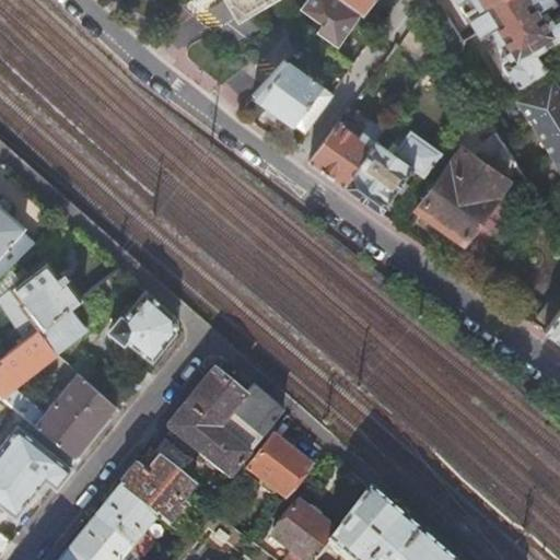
[(233,0),(242,14),(265,0),(233,0)]
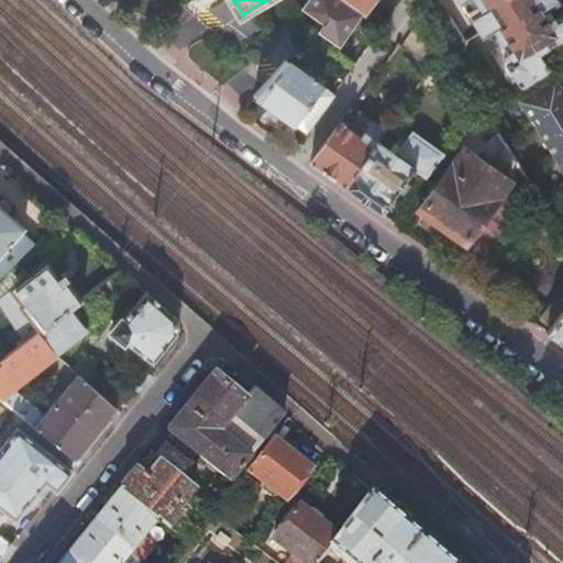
[(362,13),(342,0),(307,0),(302,8),(324,23),(319,32),(340,46),(362,13)]
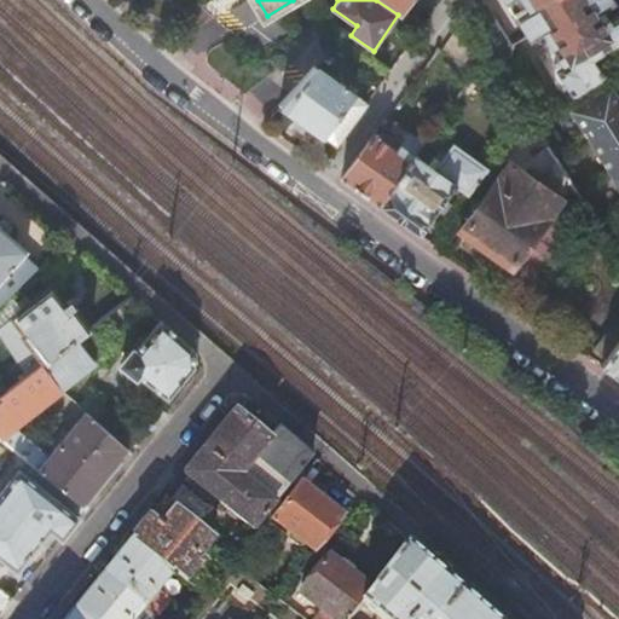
[(376,0),(398,15),(408,0),(376,0)]
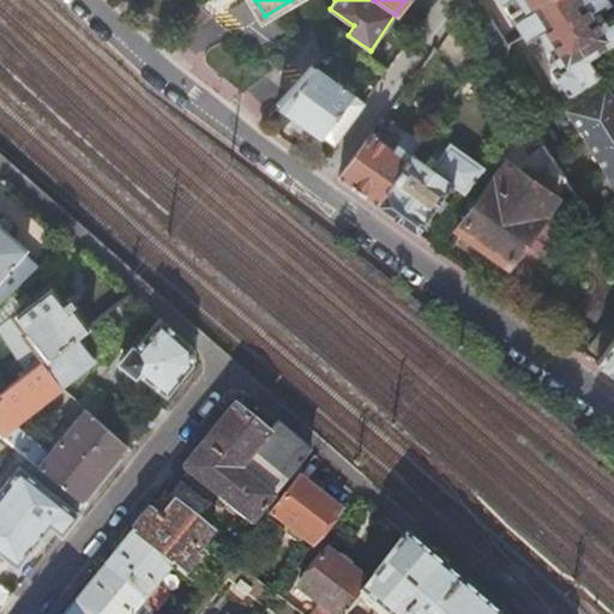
[(517,0),(521,5),(509,12),(523,35),(535,28),(549,49),(552,48),(558,56),(548,62),(565,89),(590,72),(581,56),(613,35),(613,36),(613,11),(603,19),(595,5),(601,0),(517,0)]
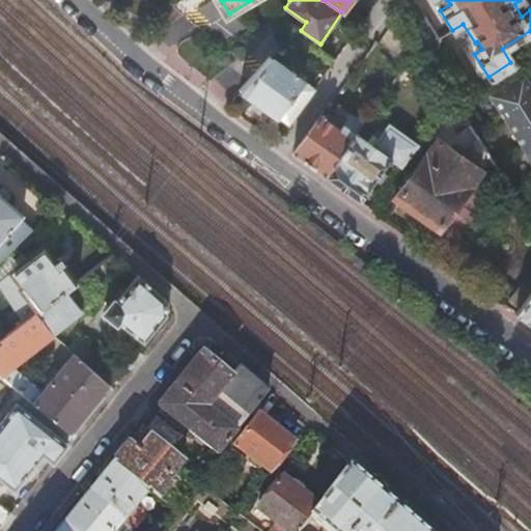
[(410,1),(397,9),(420,45),(425,54),(438,46),(440,38),(418,3),(410,1)]
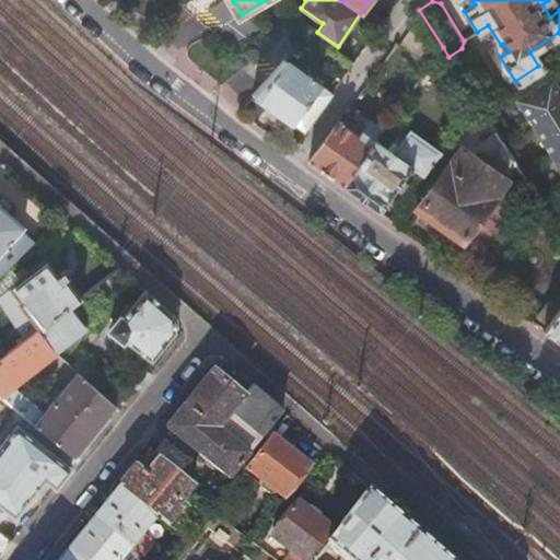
[(317,45),(306,37),(293,51),(305,60),(317,45)]
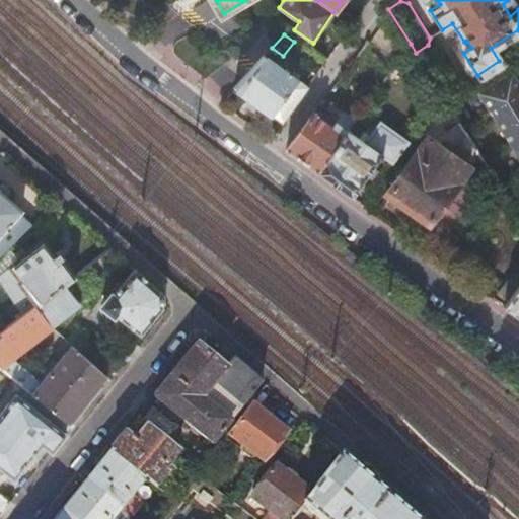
[(265,56),(235,88),(282,122),(307,87),(265,56)]
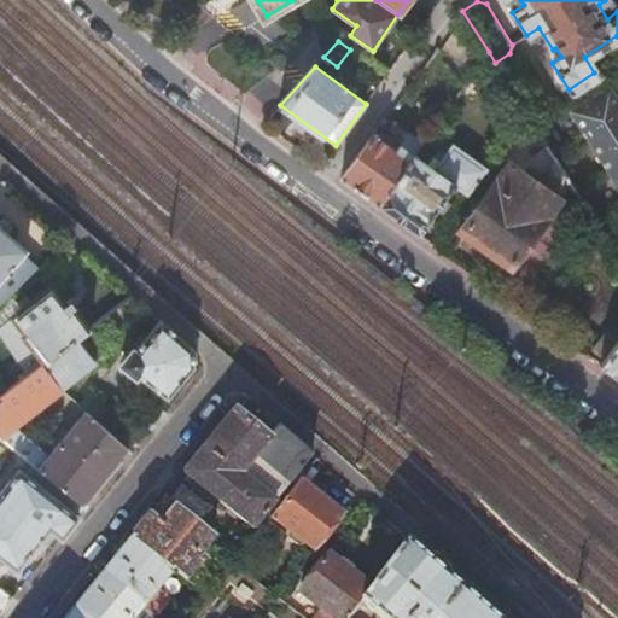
[(617,99),(610,86),(569,109),(617,188),(617,99)]
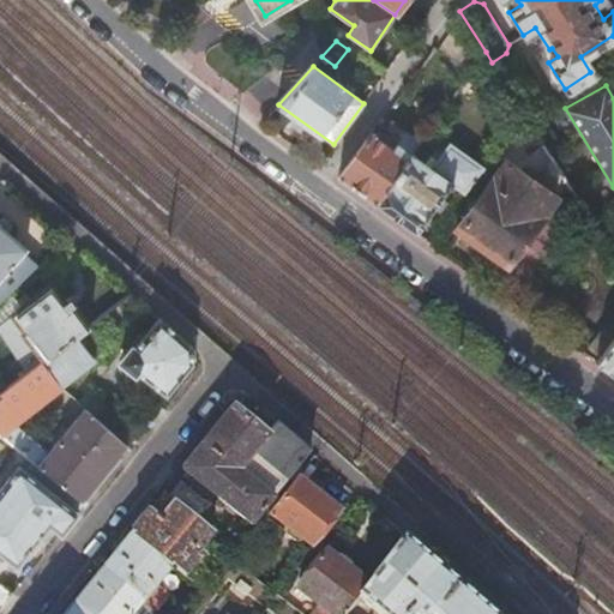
[(513,182),(542,142),(524,113),(487,164),(513,182)]
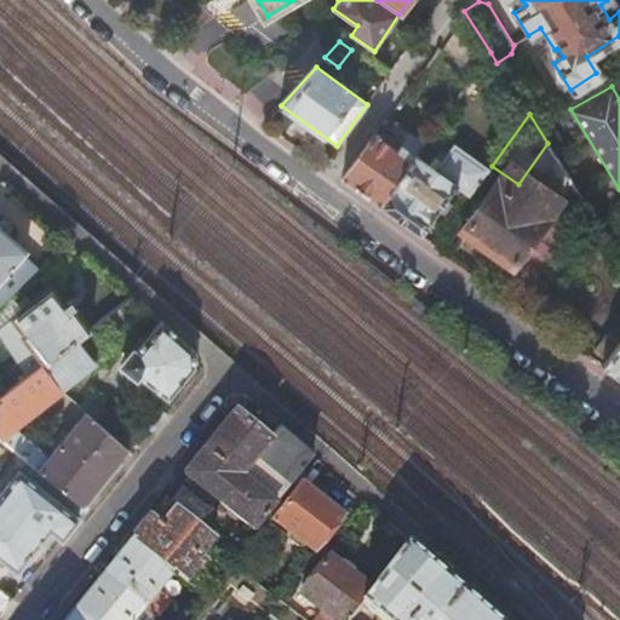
[(374,135),(342,179),(380,207),(424,144),(409,133),(397,150),(374,135)]
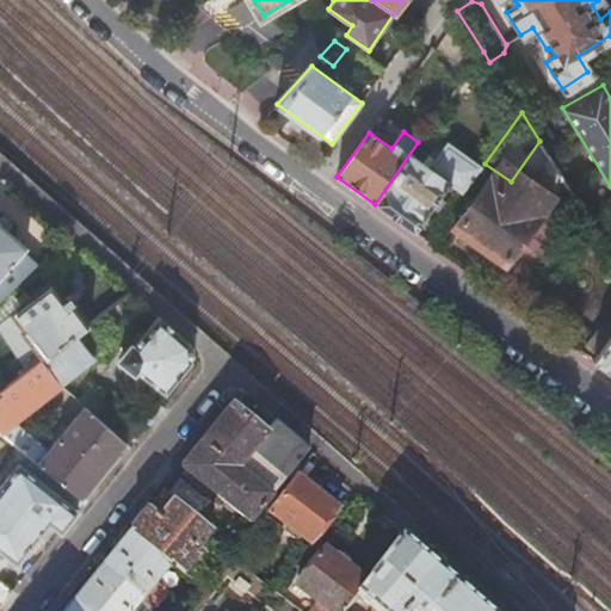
[(448,185),(462,195),(482,166),(443,137),(432,152),(418,142),(375,204),(414,232),(448,185)]
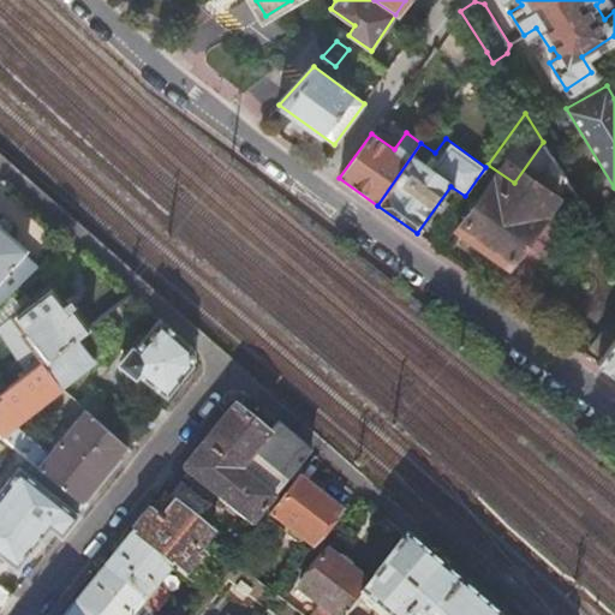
[(460,231),(509,266),(544,215),(495,180),(460,231)]
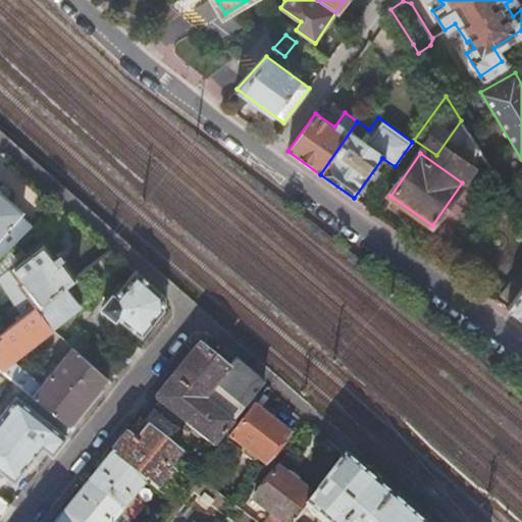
[(0,236),(10,245),(25,231),(13,221),(21,210),(0,192),(0,236)]
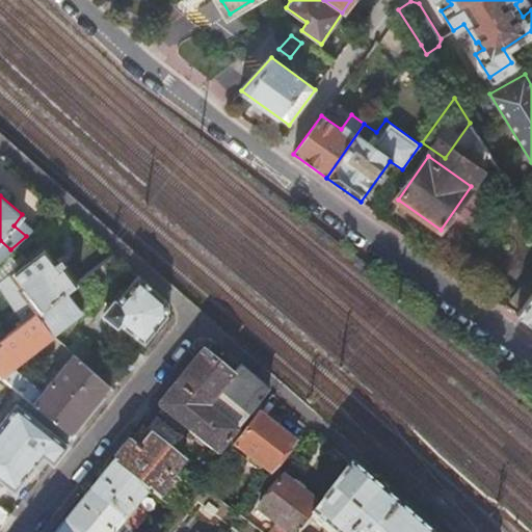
[(63,293),(75,284),(73,282),(75,280),(62,265),(60,266),(57,262),(54,265),(43,249),(11,273),(23,288),(20,290),(37,313),(63,293)]
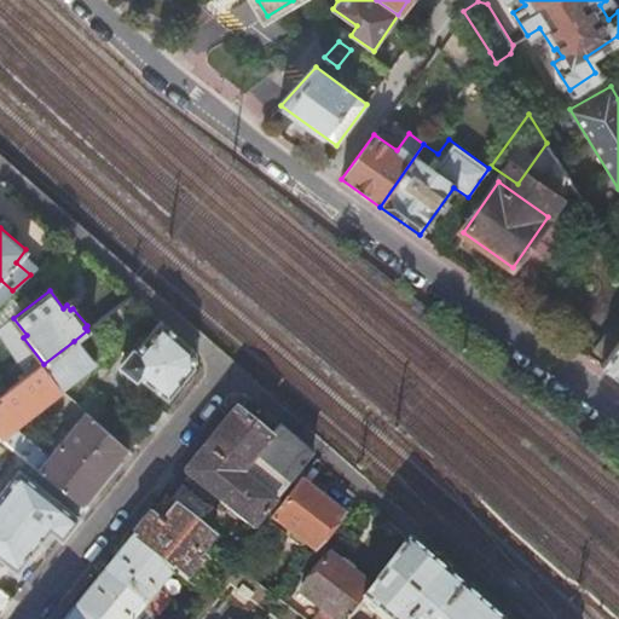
[(194,353),(162,325),(122,359),(120,358),(114,364),(127,375),(129,372),(168,404),(195,371),(194,353)]
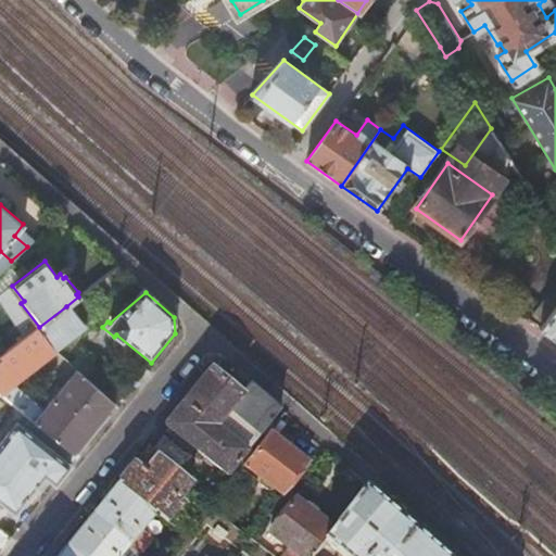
[(533,314),(544,321),(555,306),(545,299),(533,314)]
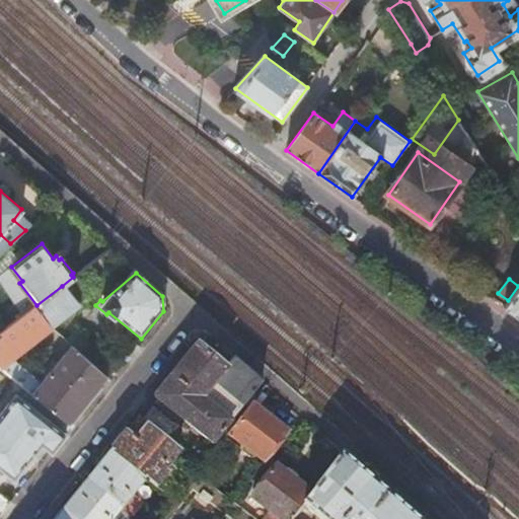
[(518,316),(518,285),(518,286),(508,300),(504,306),(518,316)]
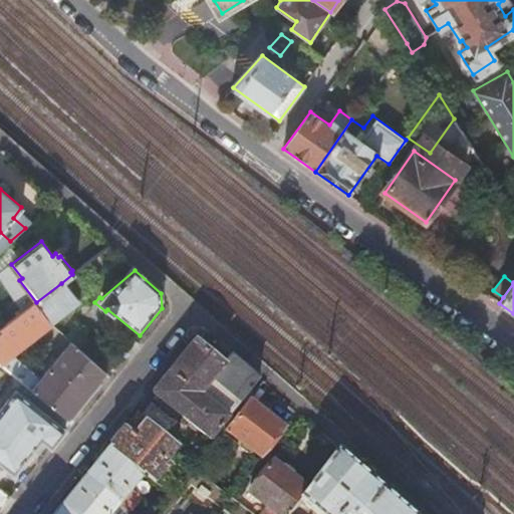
[(36,302),(33,304),(49,325),(77,303),(61,283),(36,302)]
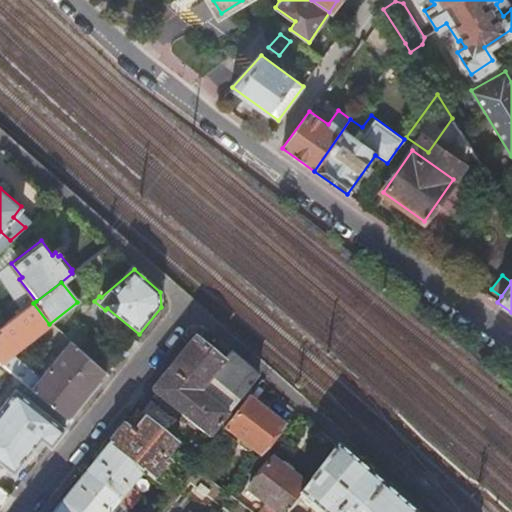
[(33,303),(22,312),(0,329),(0,361),(1,362),(2,366),(71,420),(107,376),(72,340),(58,358),(53,354),(49,360),(53,363),(42,377),(14,352),(49,324),(33,303)]
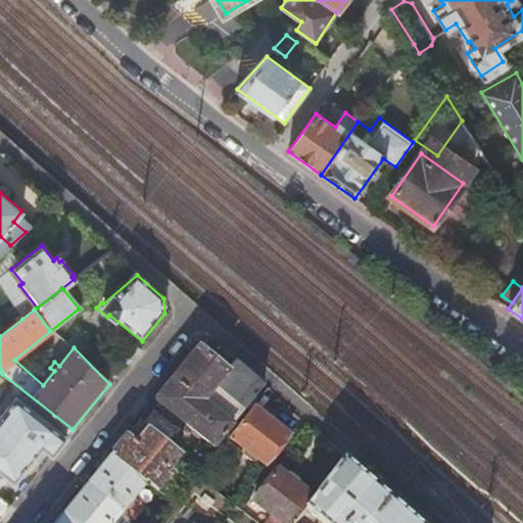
[(264,384),(235,361),(226,371),(198,348),(156,400),(214,446),(264,384)]
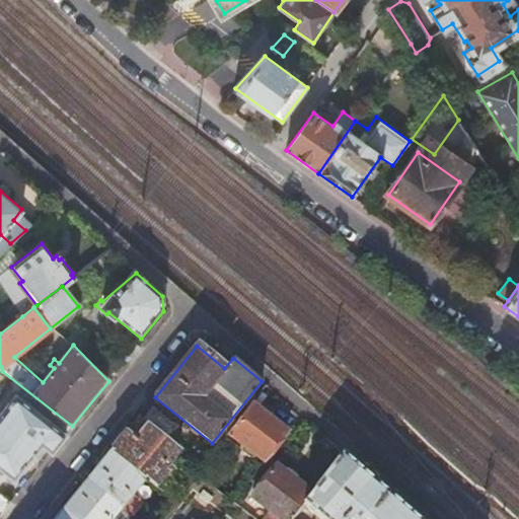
[(51,452),(65,434),(15,394),(0,414),(0,466),(14,478),(42,444),(51,452)]
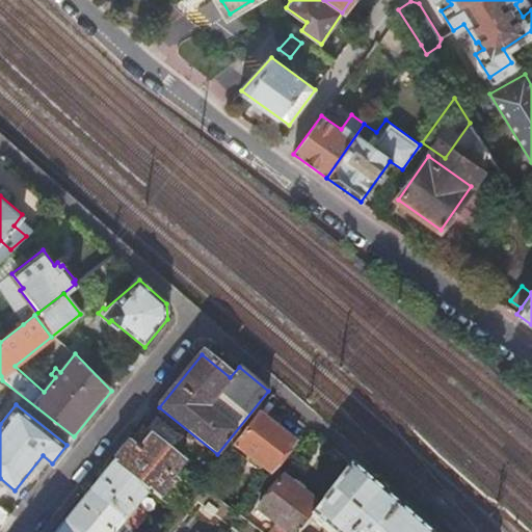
[(260,414),(235,446),(251,459),(249,461),(250,466),(257,471),(260,471),(262,468),(270,474),(296,442),(260,414)]
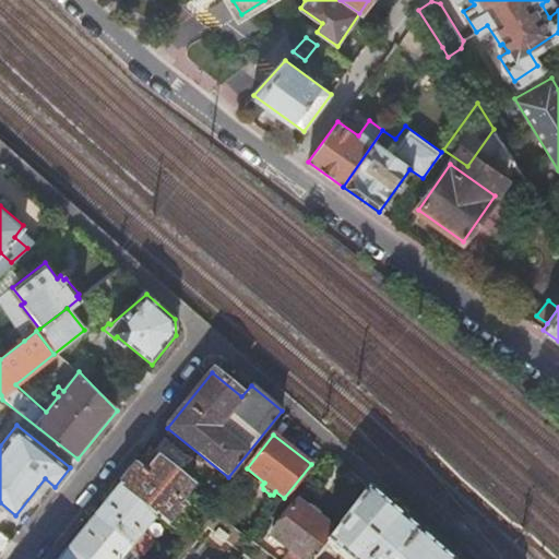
[(153,454),(158,459),(179,475),(190,461),(165,440),(153,454)]
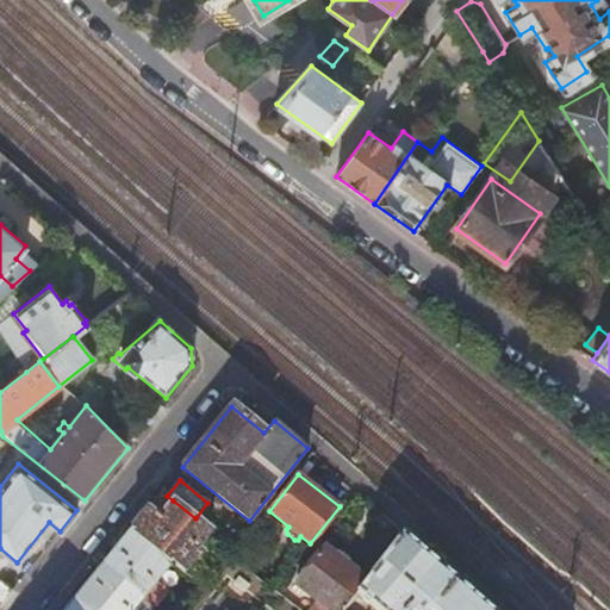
[(162,492),(149,509),(160,517),(173,500),(167,496),(162,492)]
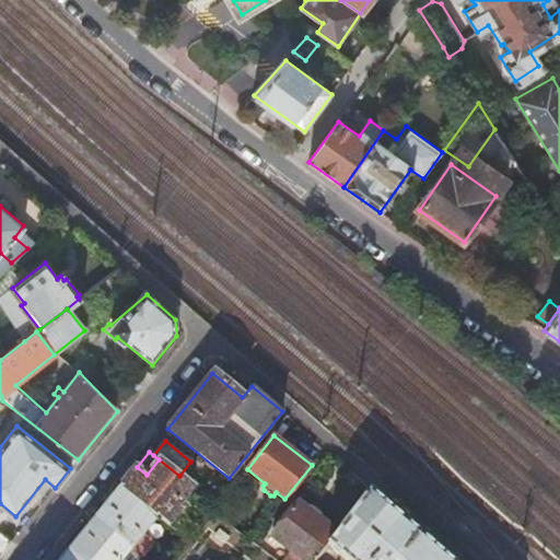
[(156,516),(168,526),(185,506),(181,503),(193,487),(179,476),(159,459),(147,475),(137,467),(120,487),(156,516)]
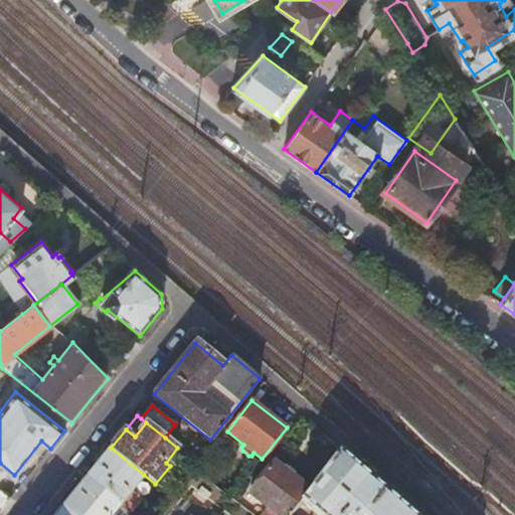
[(87,477),(121,504),(144,475),(111,448),(87,477)]
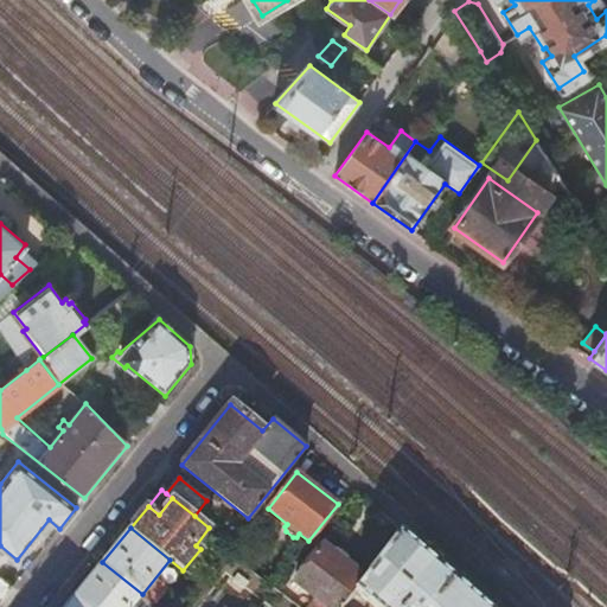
[(489,606),(401,530),(385,549),(356,588),(376,606),(489,606)]
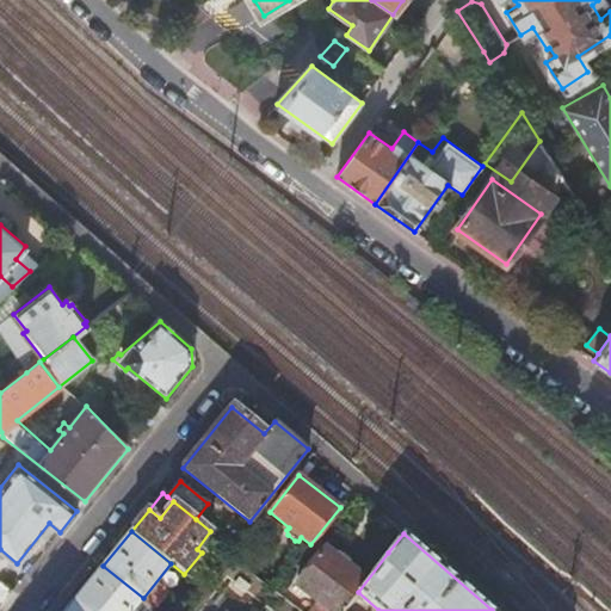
[(297,587),(328,610),(343,610),(358,592),(388,553),(372,542),(352,569),(349,566),(351,563),(351,561),(341,554),(337,554),(335,556),(326,549),(297,587)]
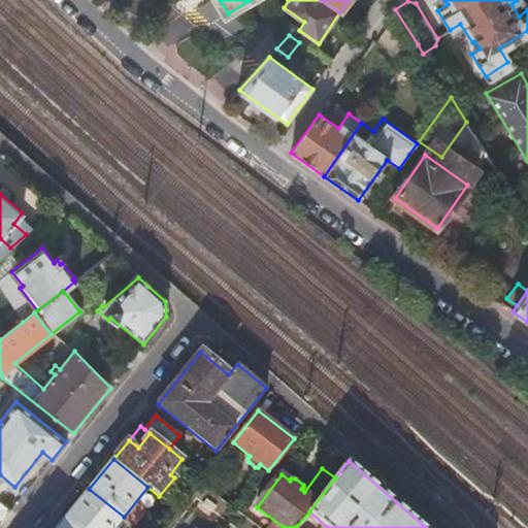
[(65,520),(75,527),(114,527),(124,517),(89,489),(65,520)]
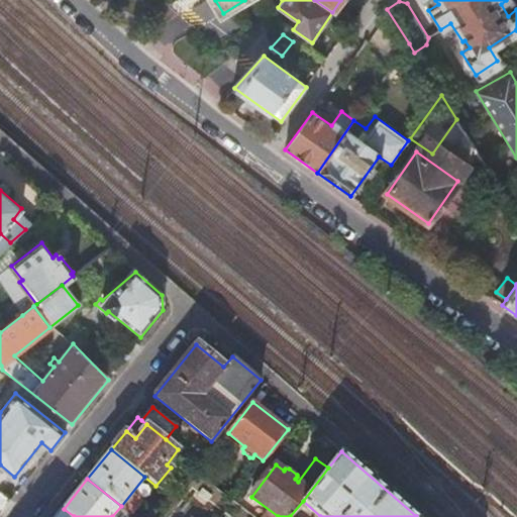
[(0,512),(10,500),(0,492),(0,512)]
